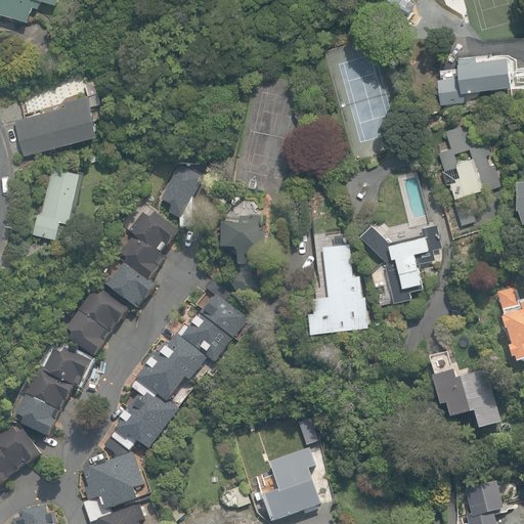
[(0,0),(0,19),(3,13),(30,22),(34,6),(40,8),(42,0),(43,0),(57,4),(58,0),(0,0)]
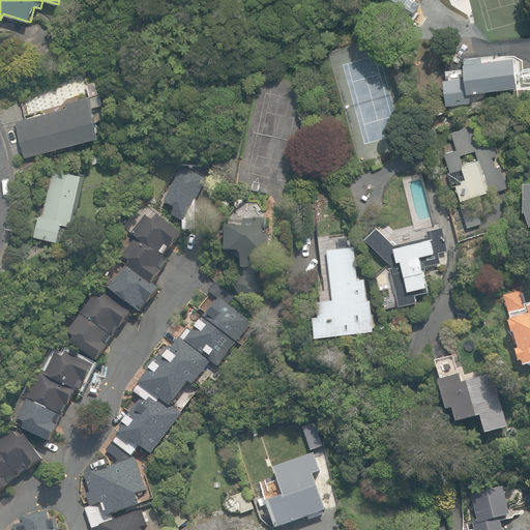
[(394,11),(395,12),(396,11),(400,10),(401,10),(402,9),(403,8),(404,7),(405,6),(406,6),(407,5),(408,5),(409,6),(410,6),(412,6),(413,7),(414,7),(416,8),(416,9),(417,9),(418,10),(421,4),(413,0),(394,0),(391,5),(396,8),(394,11)]
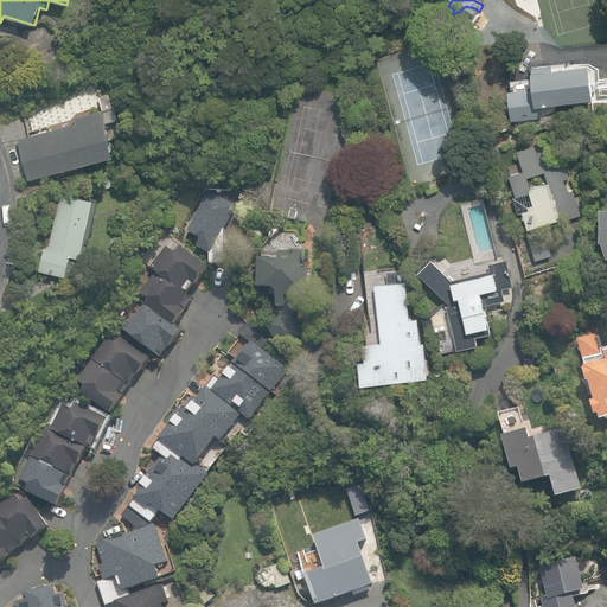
[(508,91),(511,120),(534,117),(540,117),(538,107),(594,100),(588,65),(553,70),(551,63),(534,66),(531,66),(534,84),(534,89),(508,91)]
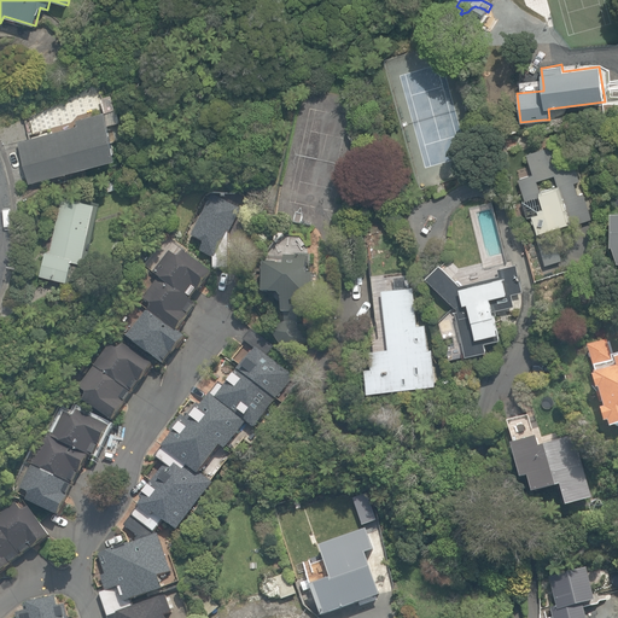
[(103,99),(106,112),(117,109),(114,97),(103,99)]
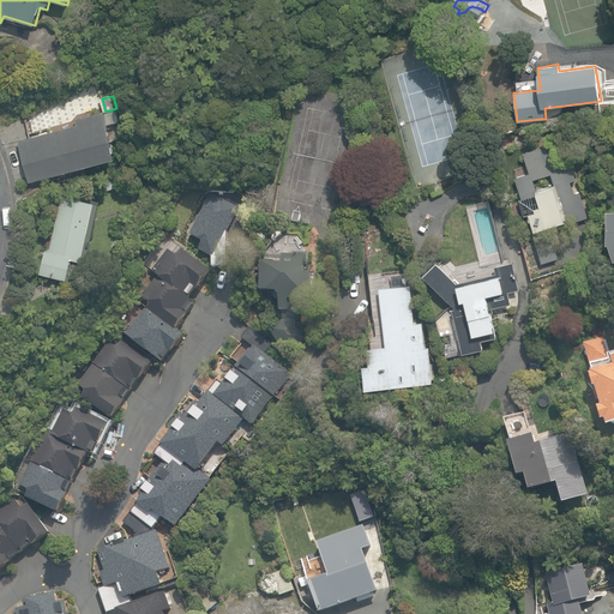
[(19,140),(30,182),(118,158),(104,112),(76,119),(78,125),(19,140)]
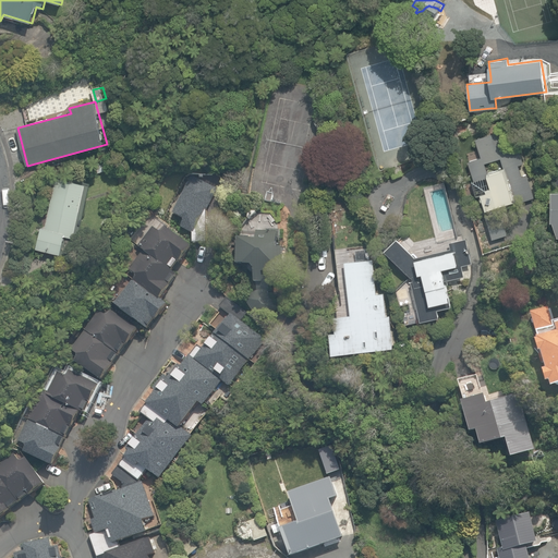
[(490,135),(475,140),(481,158),(469,161),(474,181),(486,177),(489,185),(485,187),(486,192),(482,194),(487,211),(484,213),(490,232),(521,222),(516,205),(531,201),(509,131),(504,133),(500,122),(487,126),(490,135)]
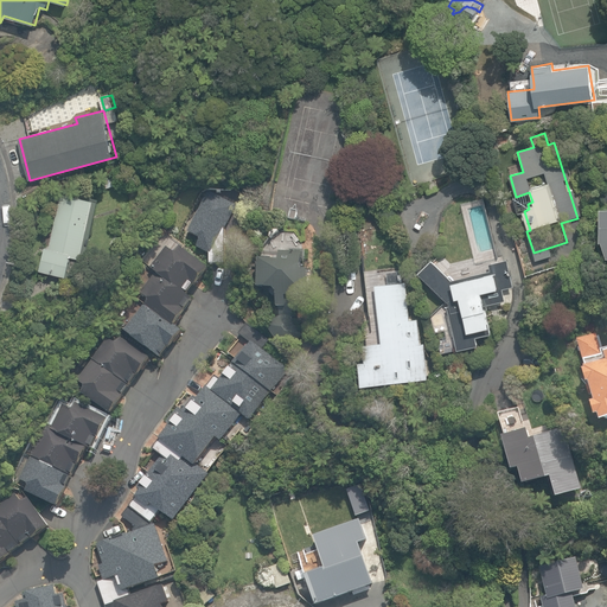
[(390,191),(394,199),(402,197),(398,189),(390,191)]
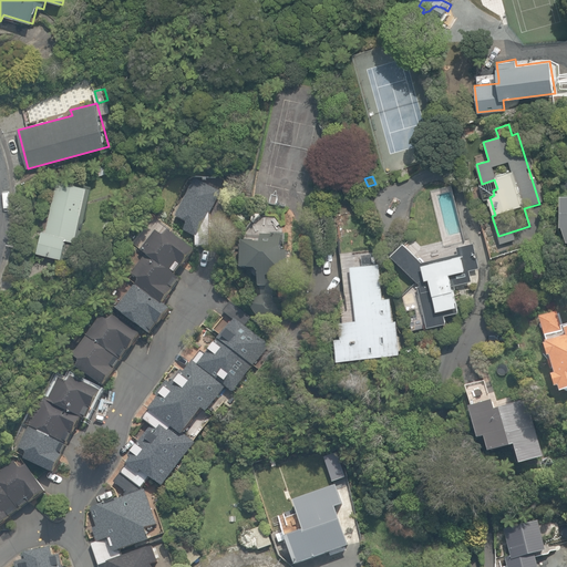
[(194,179),(175,217),(187,224),(183,233),(195,238),(195,248),(212,247),(210,240),(223,239),(223,224),(210,223),(209,215),(220,193),(194,179)]
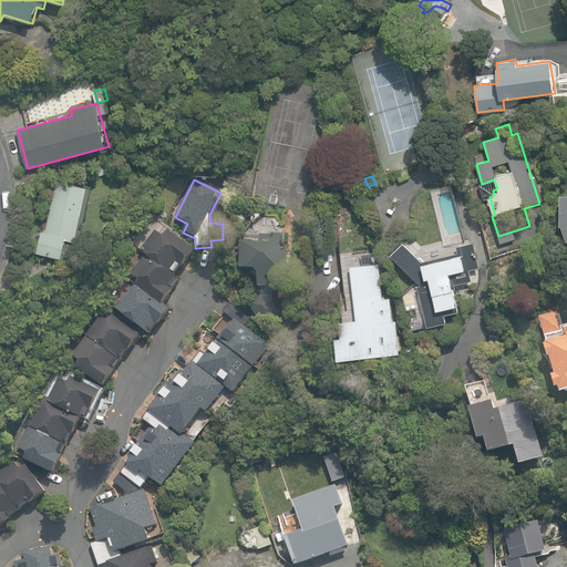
[(38,251),(63,257),(68,239),(76,241),(89,187),(58,181),(47,230),(42,229),(38,251)]
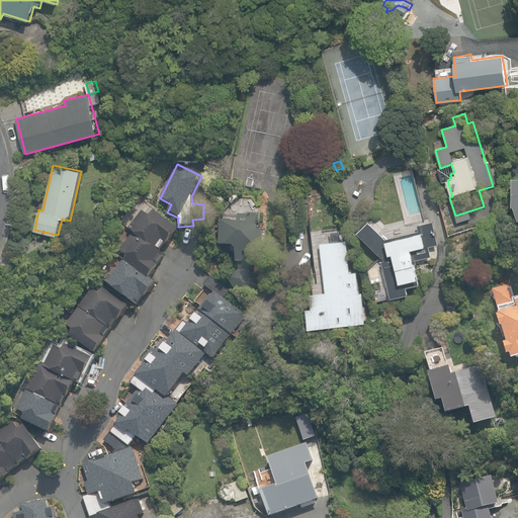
[(126,256),(106,283),(137,306),(144,296),(147,298),(157,284),(149,279),(160,264),(159,263),(164,256),(160,252),(167,244),(169,245),(180,231),(154,211),(150,217),(142,210),(127,229),(134,233),(119,251),(126,256)]
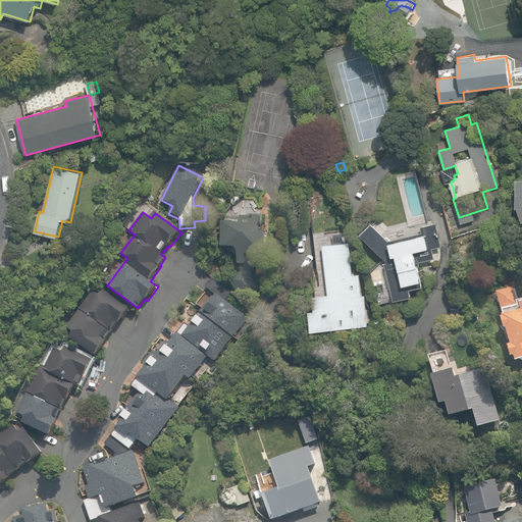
[(145,517),(140,503),(112,512),(111,508),(110,507),(138,497),(135,486),(145,482),(134,451),(129,451),(137,444),(150,449),(179,408),(167,400),(173,392),(186,376),(191,379),(208,356),(214,362),(252,314),(244,302),(260,289),(260,275),(251,274),(252,268),(264,270),(265,258),(264,232),(259,233),(261,214),(240,217),(240,224),(223,224),(222,250),(237,251),(240,254),(240,271),(229,280),(227,286),(214,276),(205,288),(212,297),(189,326),(185,323),(169,344),(166,341),(157,353),(152,350),(143,363),(144,368),(137,377),(132,385),(139,392),(118,419),(120,421),(116,428),(104,445),(116,453),(113,456),(113,458),(90,465),(84,469),(89,485),(85,486),(89,499),(84,501),(90,521),(140,521),(140,519),(145,517)]
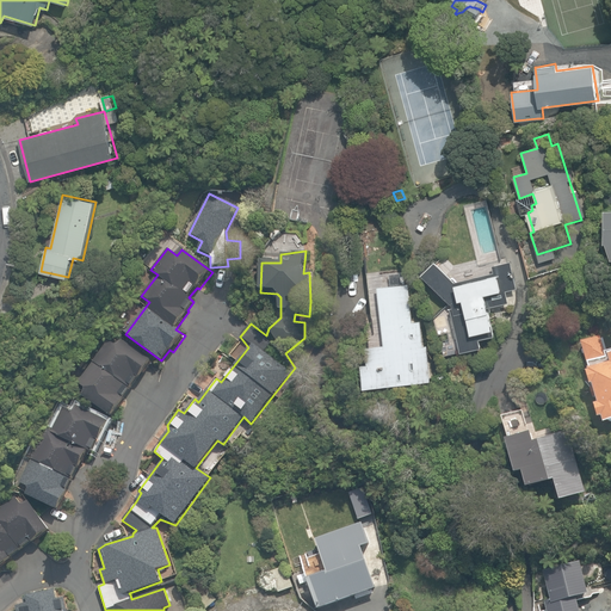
[(451,308),(461,351),(481,346),(480,339),(494,335),(487,307),(508,302),(506,290),(517,288),(511,264),(493,269),(494,272),(455,282),(434,263),(421,275),(450,303),(451,303),(452,308),(451,308)]
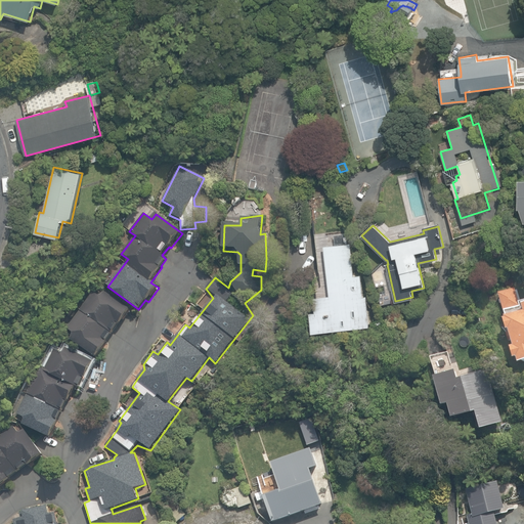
[(346,234),(334,235),(335,245),(347,243),(346,234)]
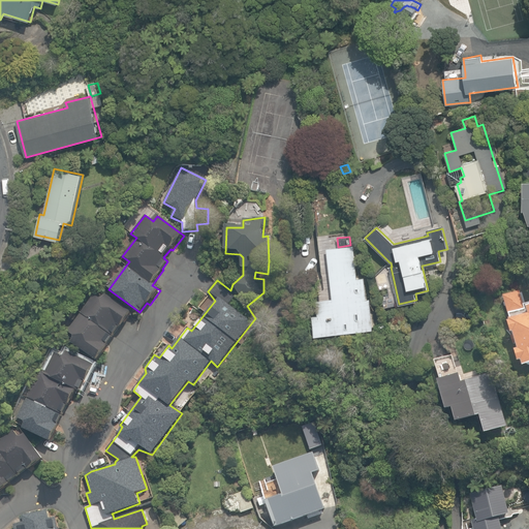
[(315,337),(373,330),(370,298),(366,298),(364,278),(356,278),(352,246),(327,249),(333,300),(317,302),(319,315),(313,315),(315,337)]
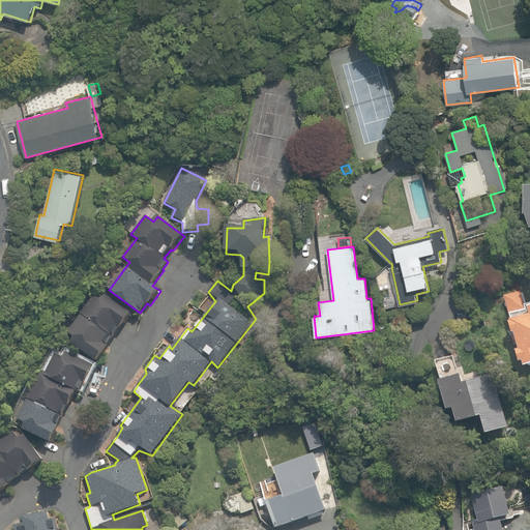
[(523,361),(524,367),(529,364),(529,306),(526,307),(522,291),(504,296),(520,350),(517,351),(520,362),(523,361)]
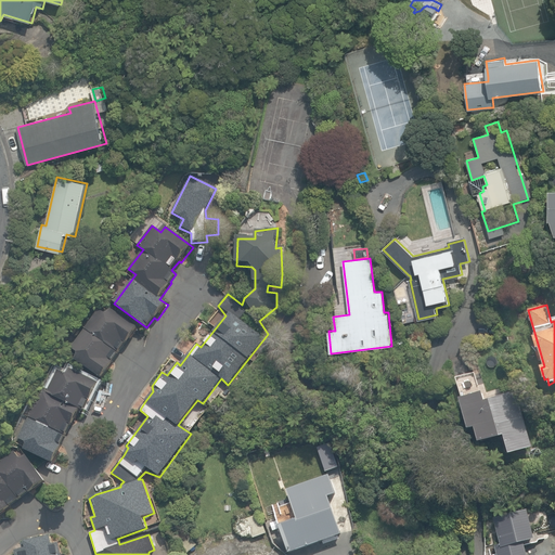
[(79,356),(76,361),(102,378),(113,363),(112,362),(125,344),(126,345),(140,325),(112,306),(106,313),(99,308),(71,349),(79,356)]
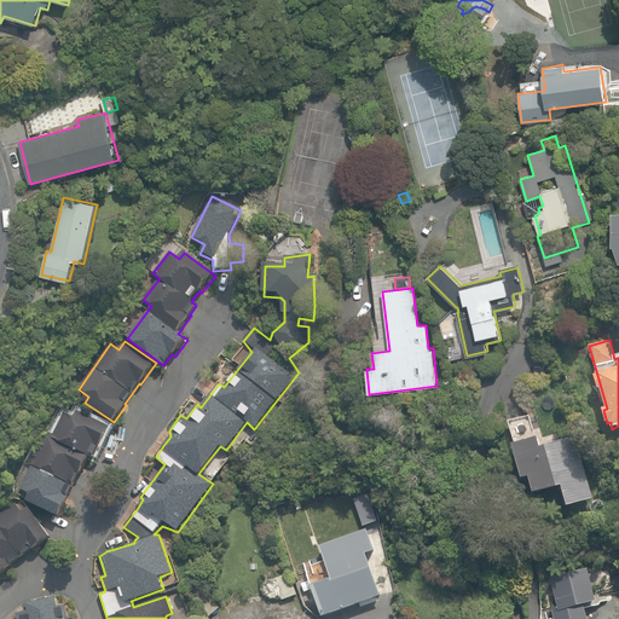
[(29,493),(25,501),(59,516),(69,498),(67,497),(79,474),(80,474),(90,457),(93,460),(99,447),(102,449),(113,427),(77,410),(74,418),(64,414),(52,437),(47,434),(19,489),(29,493)]
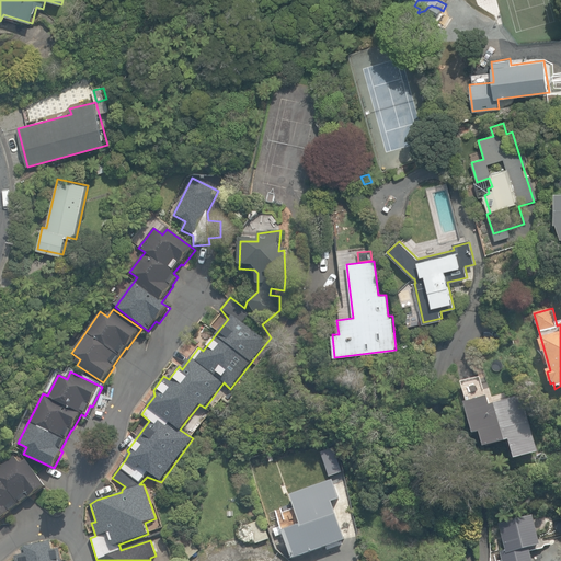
[(510,441),(515,460),(538,453),(522,396),(493,404),(490,405),(487,396),(465,403),(473,435),(480,433),(484,448),(493,446),(510,441)]
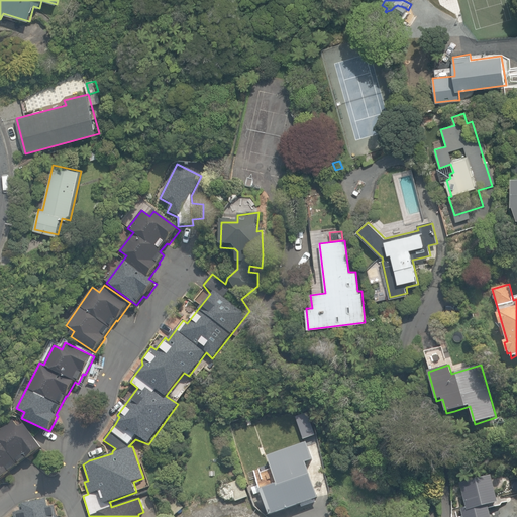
[(234,417),(241,414),(238,406),(230,409),(234,417)]
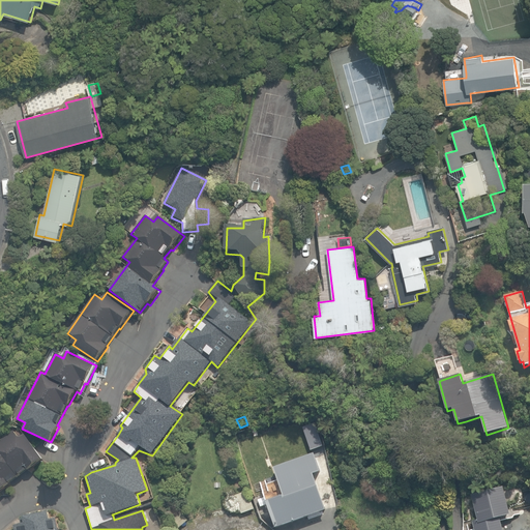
[(0,493),(11,486),(10,483),(28,471),(29,472),(43,462),(24,435),(20,439),(13,431),(0,440),(0,493)]
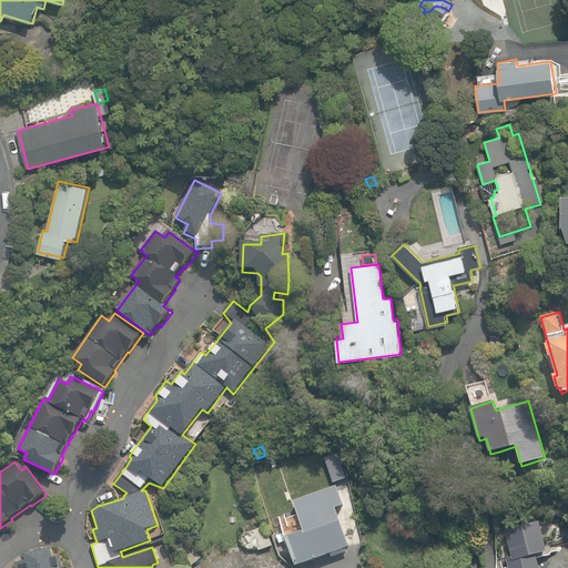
[(286,538),(296,566),(314,559),(351,547),(337,509),(345,506),(338,486),(314,495),(294,501),(304,531),(286,538)]
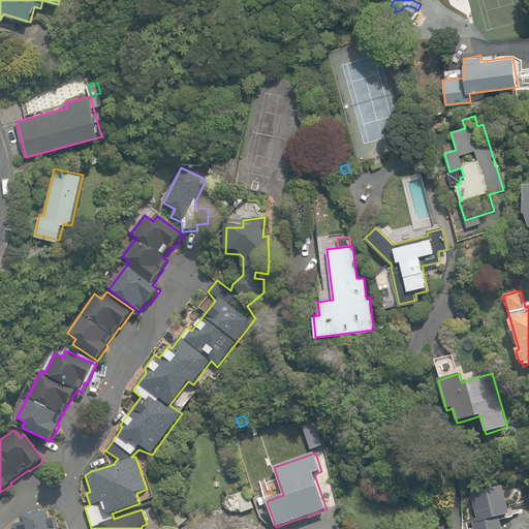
[(471,520),(473,528),(502,528),(499,517),(509,515),(502,485),(470,493),(477,519),(471,520)]
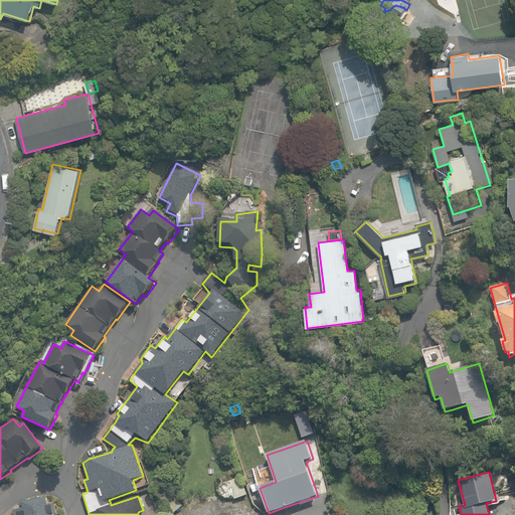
[(228,482),(235,499),(247,495),(240,477),(228,482)]
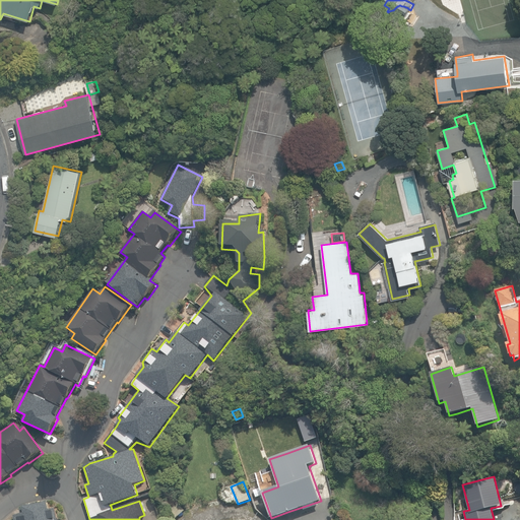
[(253,500),(260,498),(257,489),(250,491),(253,500)]
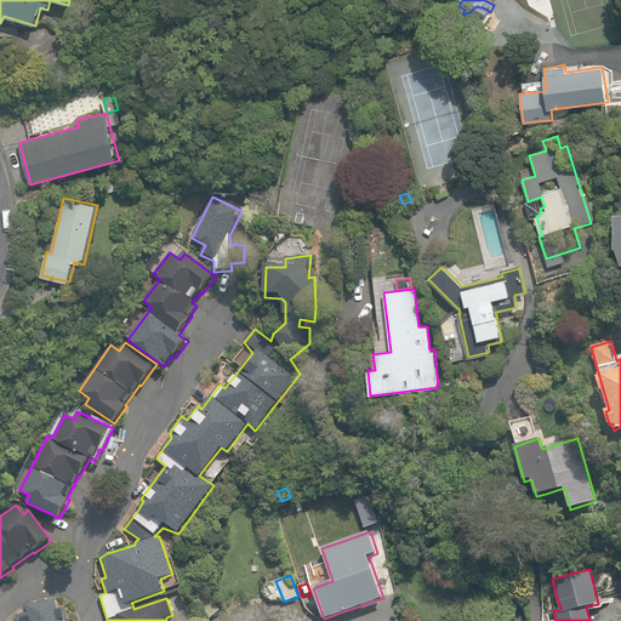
[(194,603),(209,620),(221,609),(206,592),(194,603)]
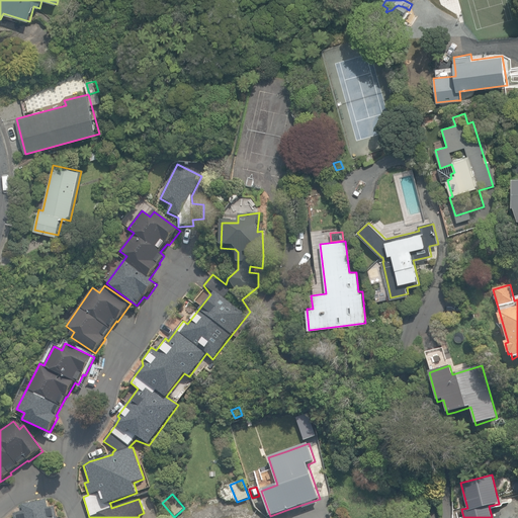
[(57,517),(55,508),(51,508),(50,501),(20,507),(21,513),(13,514),(13,517),(57,517)]
